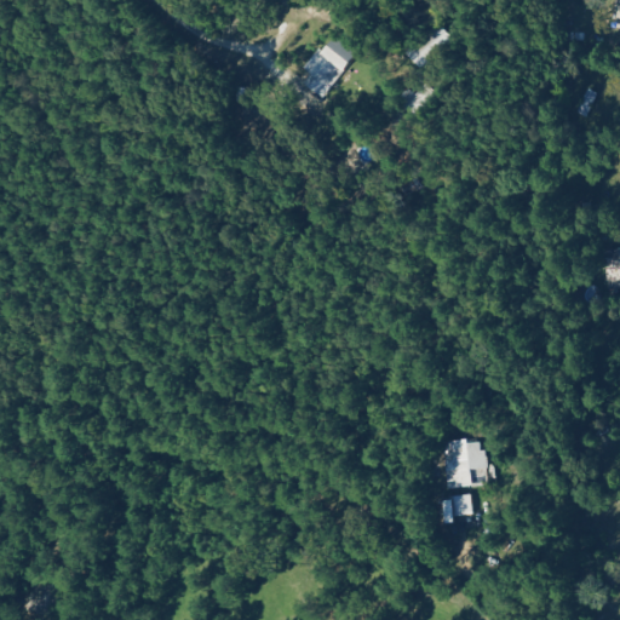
[(405,52),(418,69),(452,41),(438,24),(405,52)]
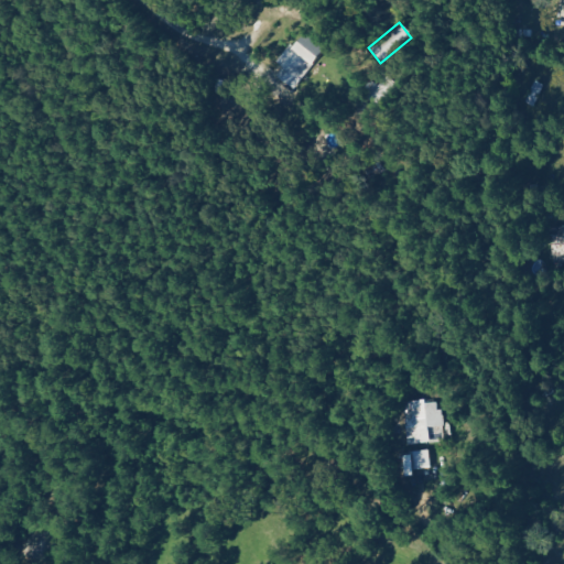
[(275,76),(295,89),(326,46),(307,33),(297,47),(292,43),(278,63),(283,66),(275,76)]
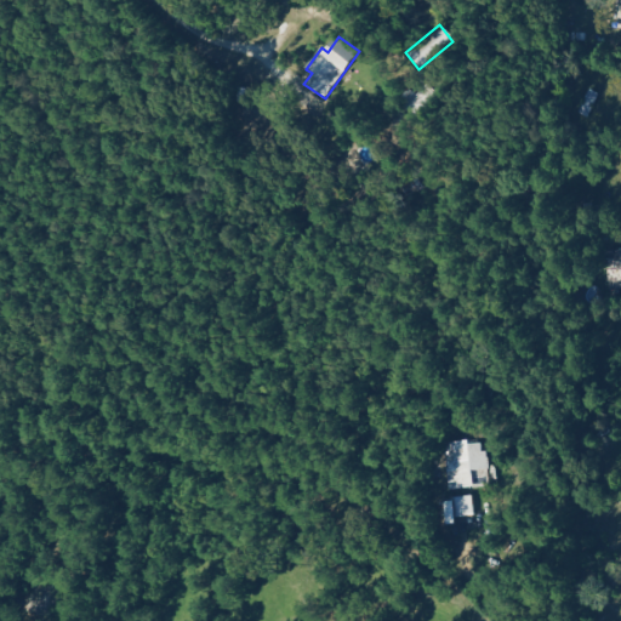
[(620,249),(605,248),(605,268),(619,268),(619,291),(620,291),(620,249)]
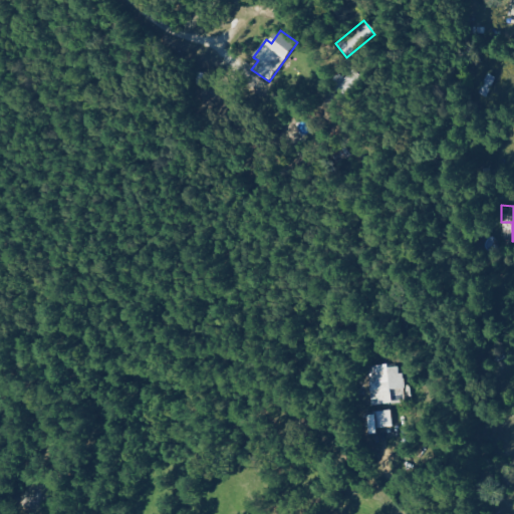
[(368,366),(371,405),(405,404),(403,364),(368,366)]
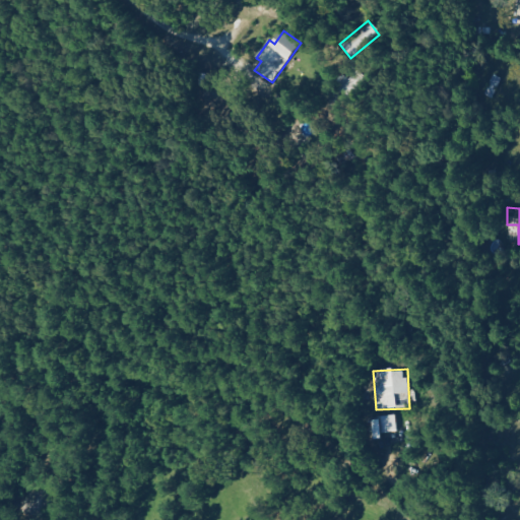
[(399,432),(397,414),(373,417),(375,440),(384,439),(384,434),(399,432)]
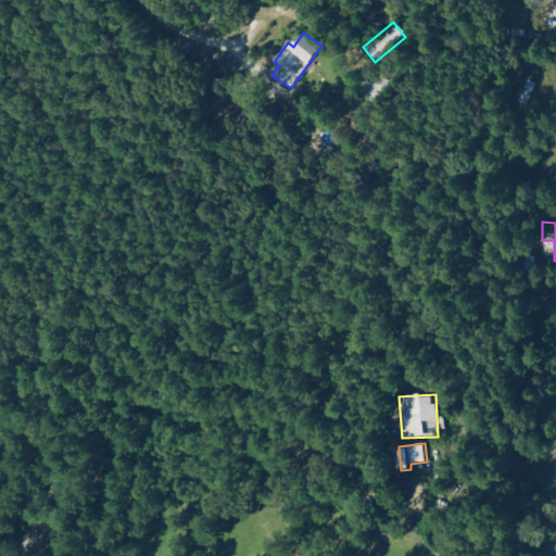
All buildings are outlined.
